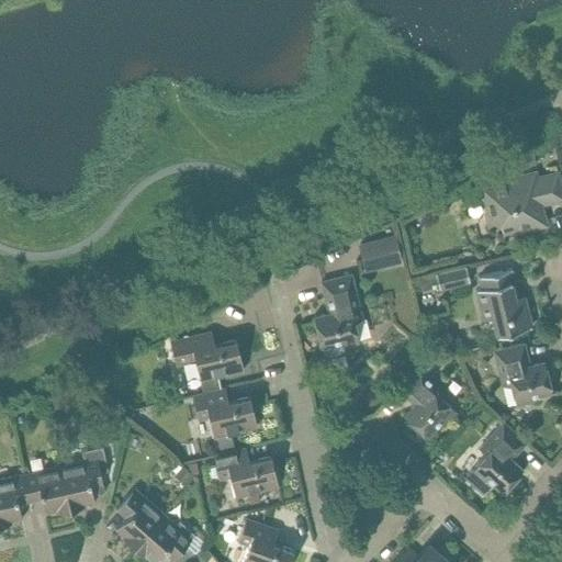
[(561,193),(557,173),(537,178),(536,173),(503,181),(504,184),(484,190),(490,213),(486,214),(489,226),(512,221),(514,232),(546,224),(540,204),(561,199),(561,193)]
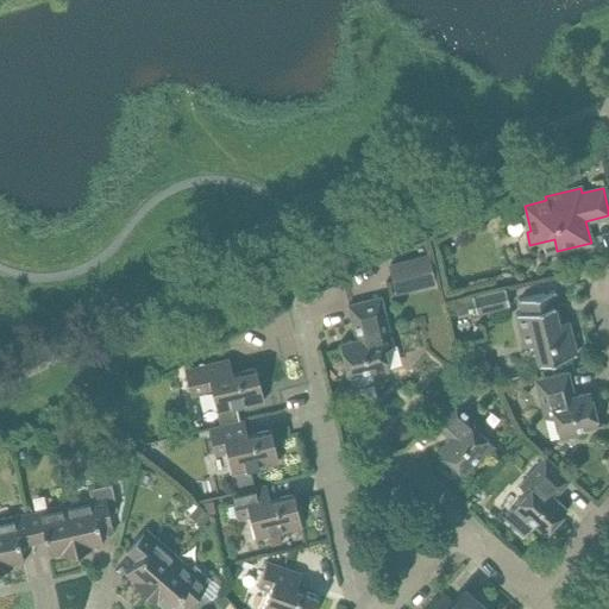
[(395,293),(435,283),(428,255),(389,264),(395,293)]
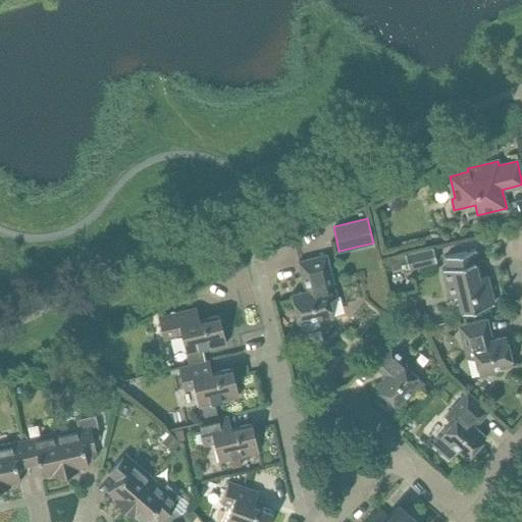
[(408,269),(436,262),(433,248),(404,255),(408,269)]
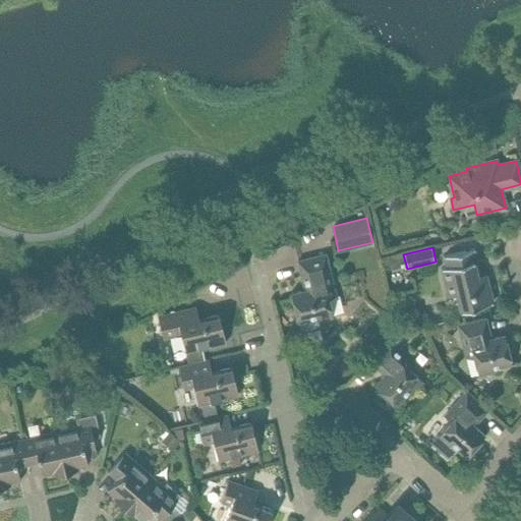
[(460,311),(473,308),(493,303),(485,275),(477,277),(474,263),(477,262),(474,249),(443,256),(446,268),(441,269),(447,296),(456,294),(460,311)]
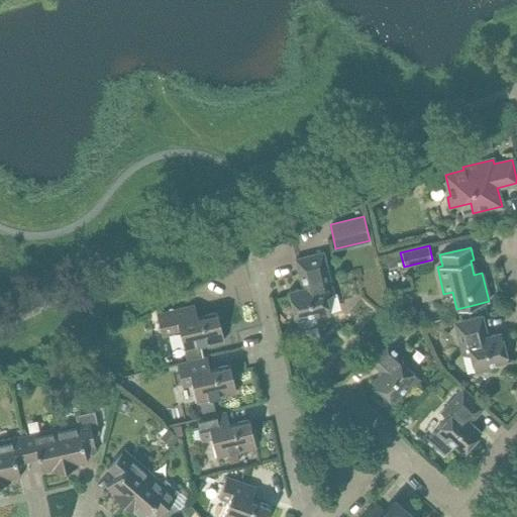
[(330,294),(320,253),(296,260),(303,288),(289,291),(296,319),(297,318),(299,330),(318,326),(316,318),(329,315),(324,296),(330,294)]
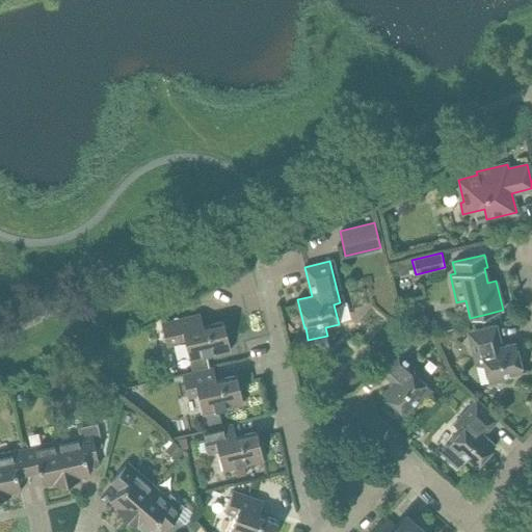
[(190,360),(210,355),(231,350),(223,322),(196,328),(193,315),(162,322),(167,344),(185,340),(190,360)]
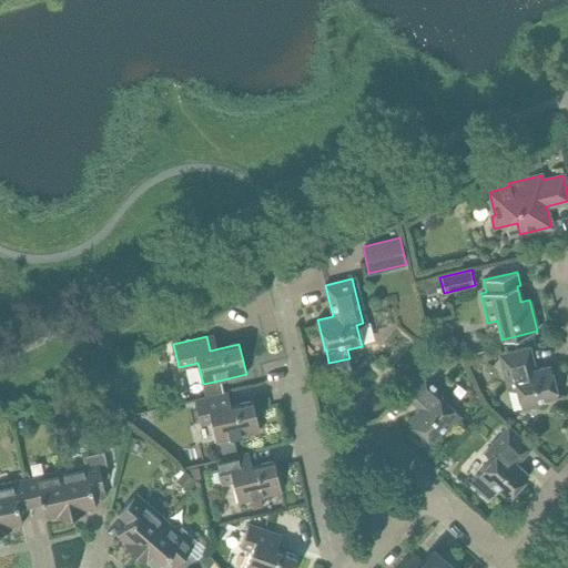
[(517,387),(523,408),(538,405),(537,401),(557,395),(550,365),(535,369),(529,347),(498,355),(507,391),(517,387)]
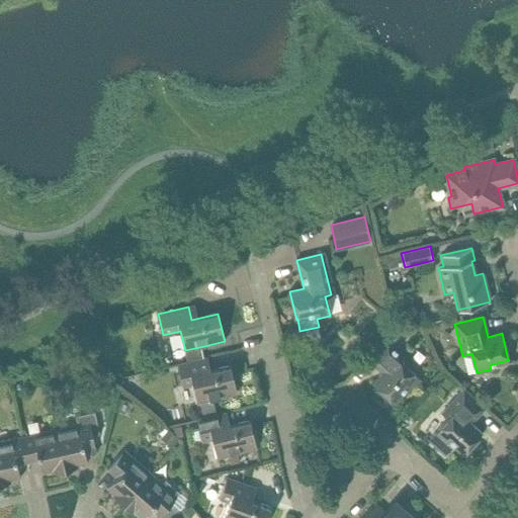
[(394,402),(407,387),(409,390),(419,378),(404,365),(410,358),(385,337),(367,359),(382,372),(373,383),(394,402)]
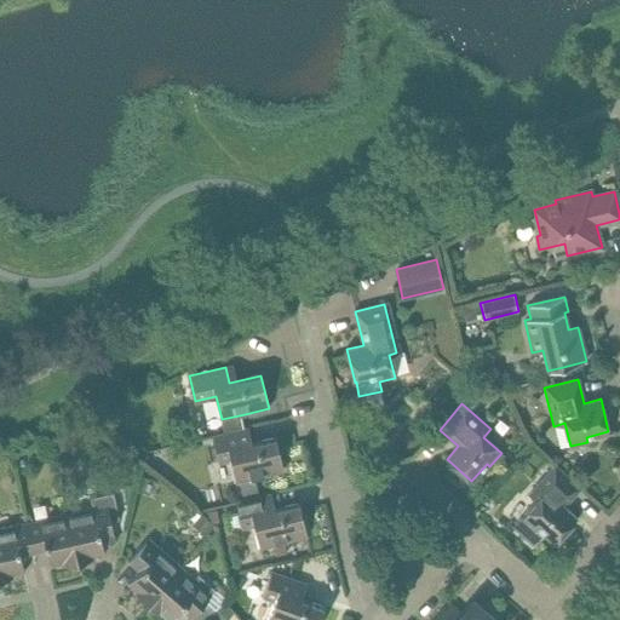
[(217,436),(214,436),(220,464),(231,460),(236,482),(240,481),(242,494),(258,491),(254,477),(260,476),(283,471),(276,437),(252,443),(244,446),(240,430),(217,436)]
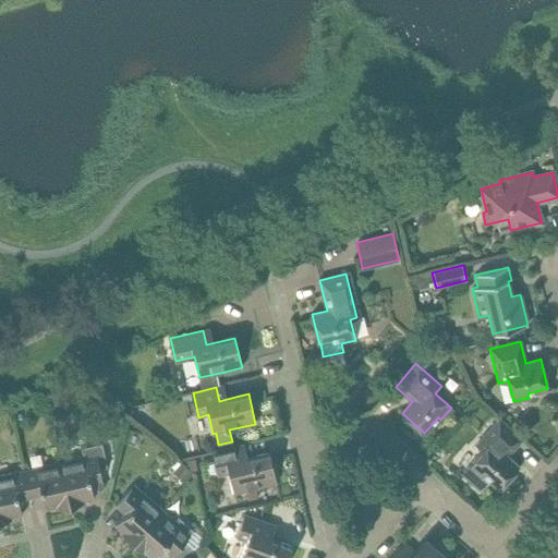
[(482,451),(462,474),(480,490),(489,480),(498,488),(519,465),(508,456),(522,439),(499,419),(475,446),(482,451)]
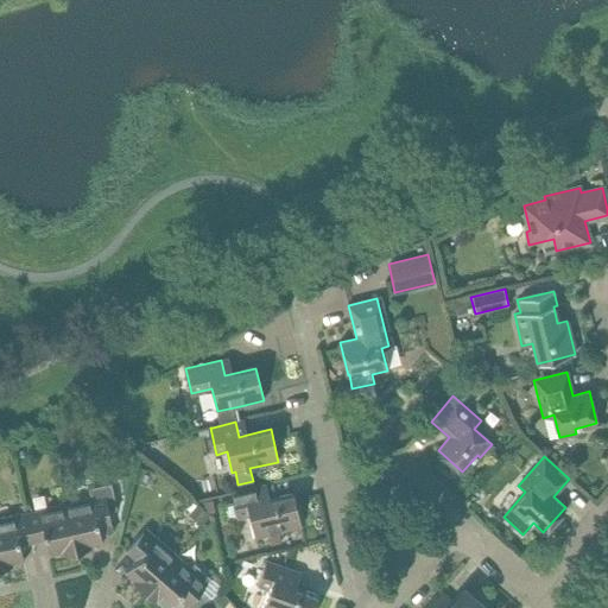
[(130,472),(118,475),(122,493),(125,493),(130,472)]
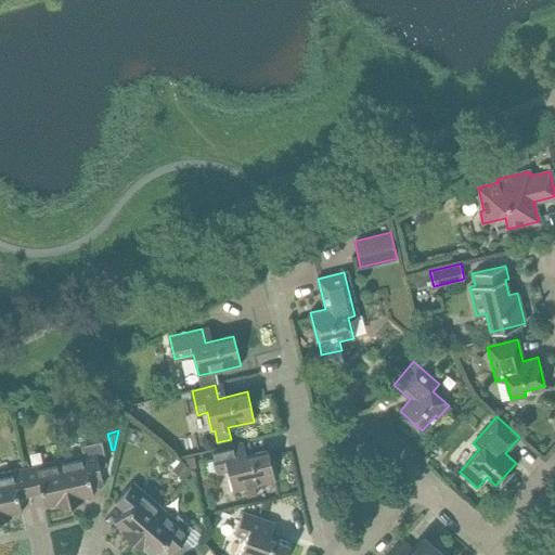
[(84,454),(60,460),(69,503),(84,500),(82,499),(93,495),(92,487),(103,485),(99,466),(107,464),(101,440),(81,444),(84,454)]
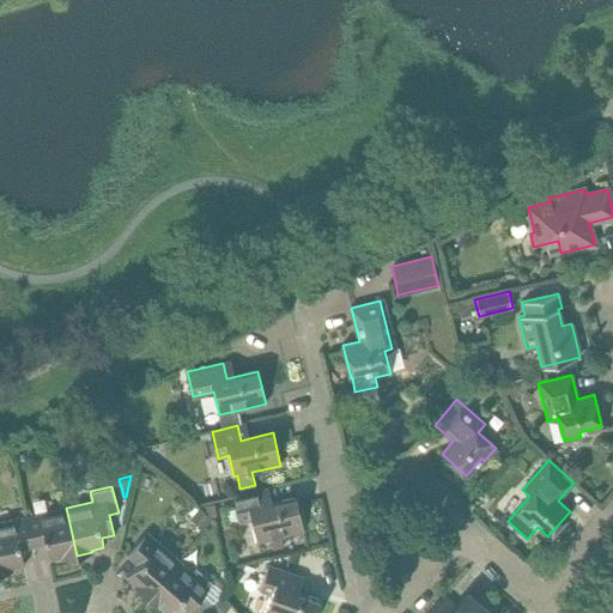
[(272,503),(268,489),(235,496),(241,522),(250,520),(255,542),(304,530),(296,498),(272,503)]
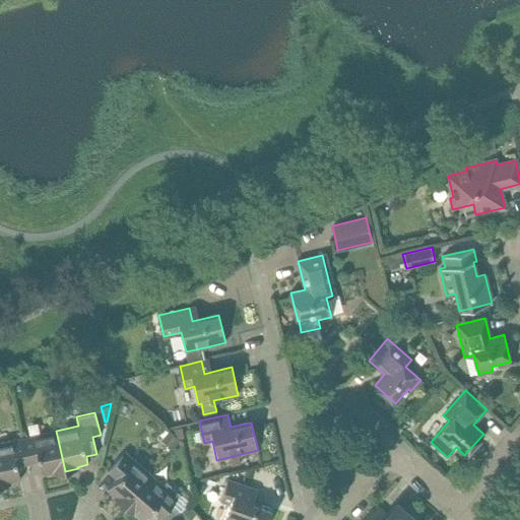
[(175,429),(177,438),(184,437),(182,427),(175,429)]
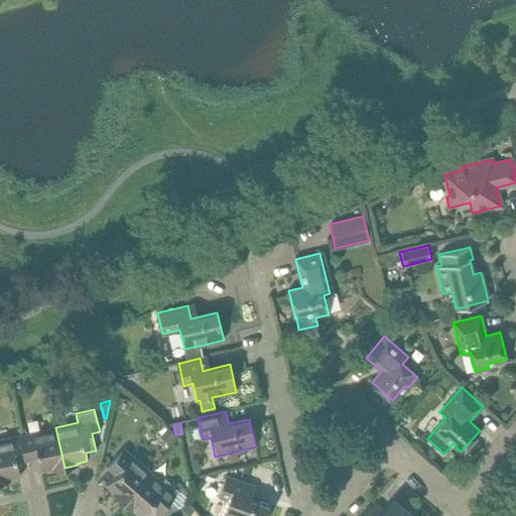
[(51,471),(65,468),(55,427),(22,434),(27,460),(38,458),(41,472),(51,469),(51,471)]
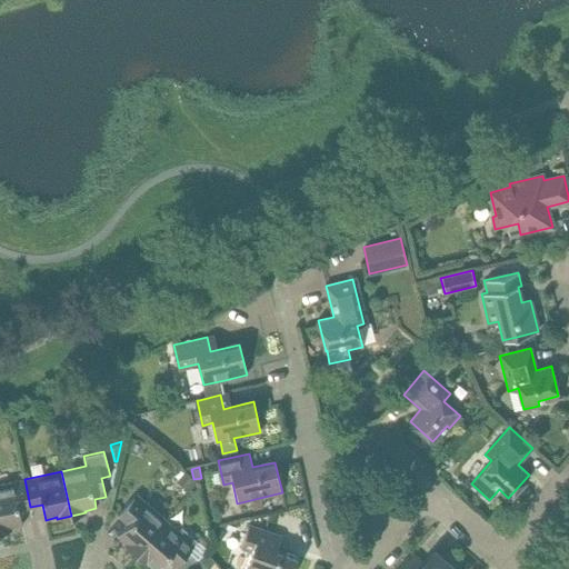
[(186,472),(177,482),(188,492),(197,482),(193,479),(186,472)]
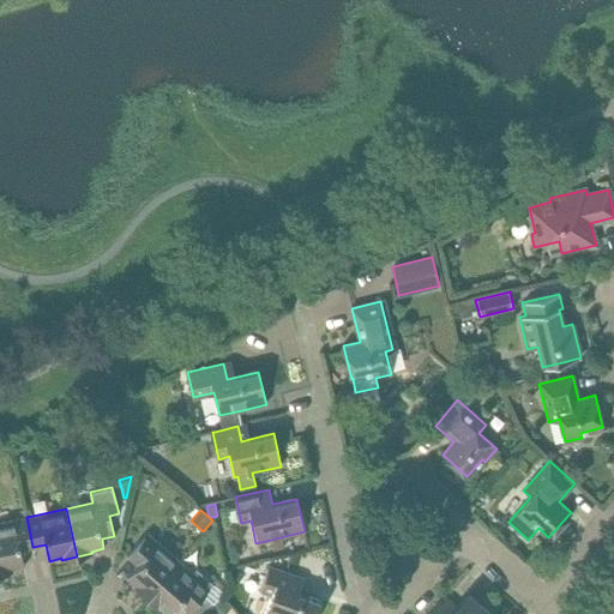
[(20,551),(32,547),(26,517),(0,523),(0,575),(13,572),(12,570),(24,566),(20,551)]
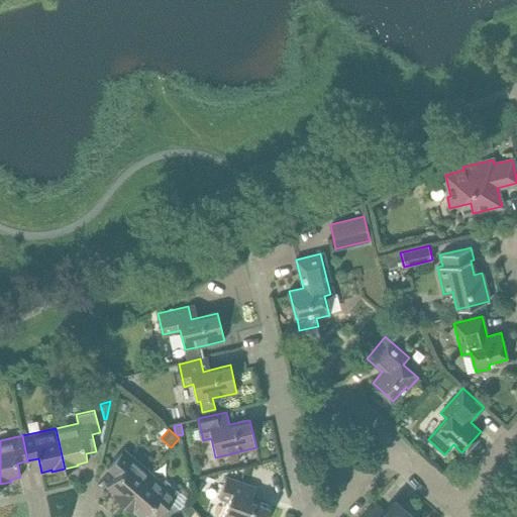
[(112,495),(122,503),(150,472),(124,448),(107,468),(115,476),(106,487),(114,493),(112,495)]
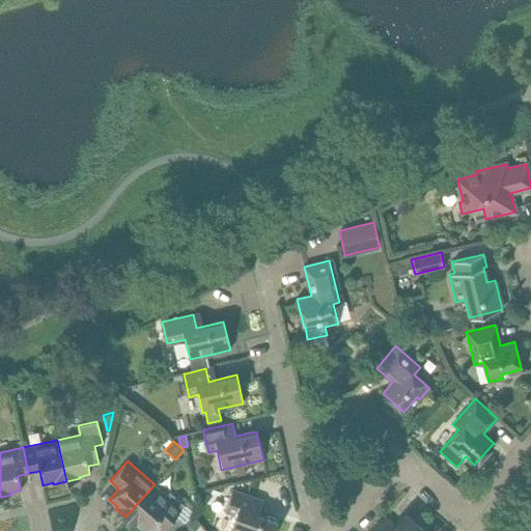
[(167,495),(155,484),(126,516),(136,526),(137,525),(144,530),(145,530),(155,521),(166,530),(177,530),(182,527),(183,526),(172,518),(182,507),(185,504),(169,491),(167,495)]
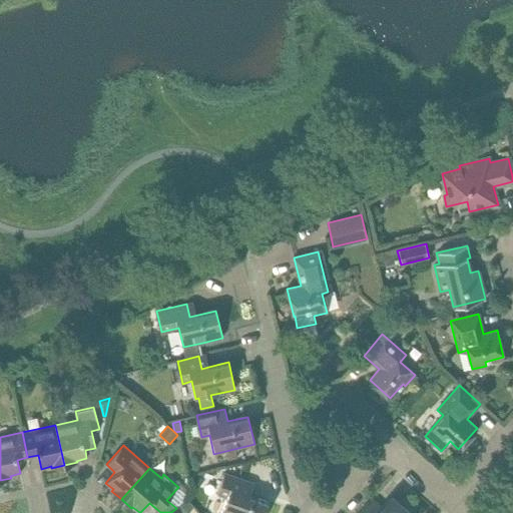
[(247,481),(233,476),(222,472),(215,492),(225,496),(218,512),(264,512),(269,503),(242,494),(247,481)]
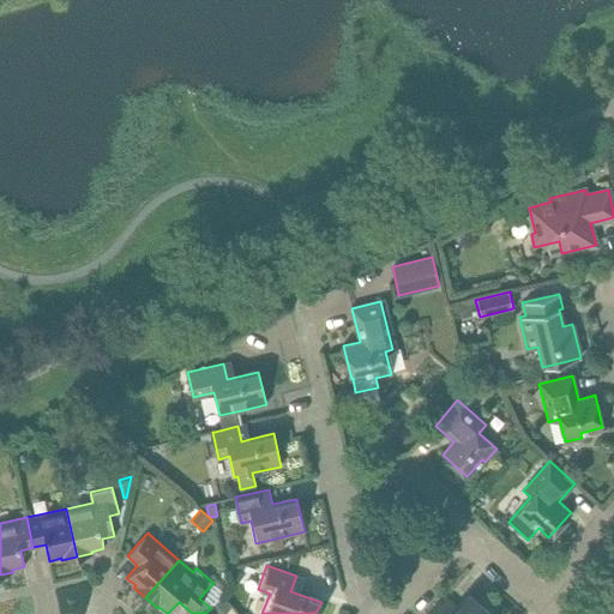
[(491,613),(469,594),(456,608),(444,597),(428,613),(491,613)]
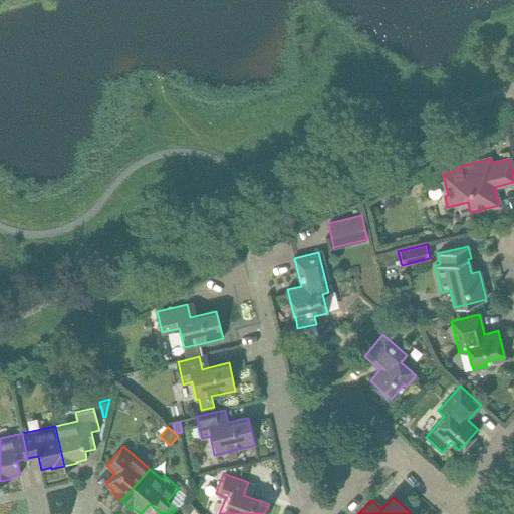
[(177,509),(176,510),(179,513),(188,513),(193,508),(184,501),(177,509)]
